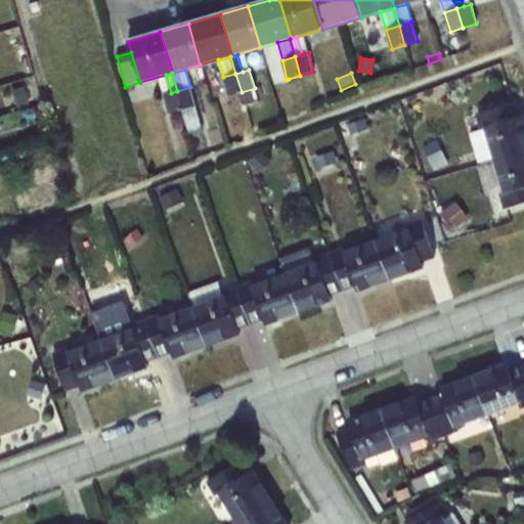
[(242,92),(235,74),(223,77),(229,96),(242,92)]
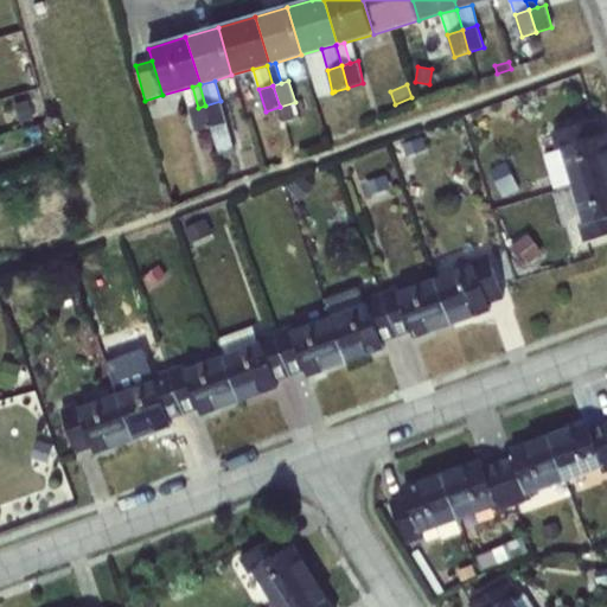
[(352,102),(347,88),(334,91),(338,107),(352,102)]
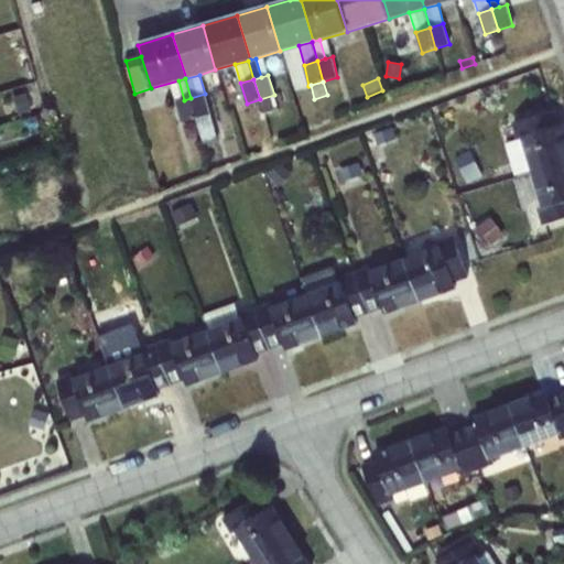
[(205,94),(191,98),(195,119),(210,115),(205,94)]
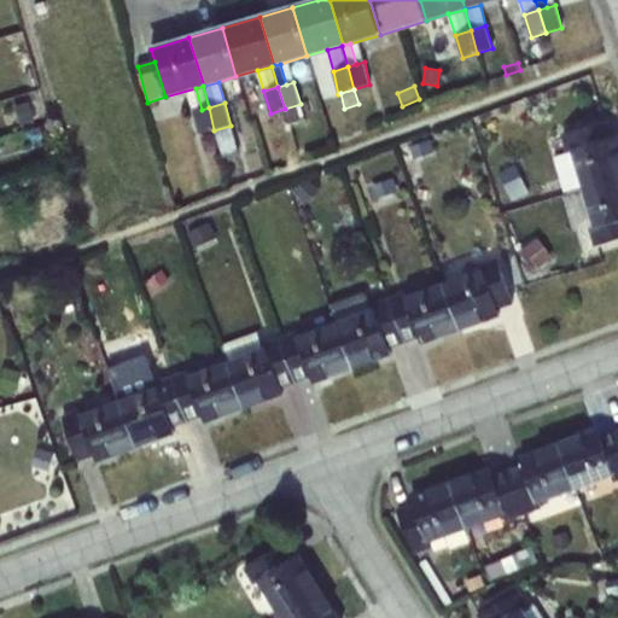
[(301,104),(285,109),(290,127),(305,123),(301,104)]
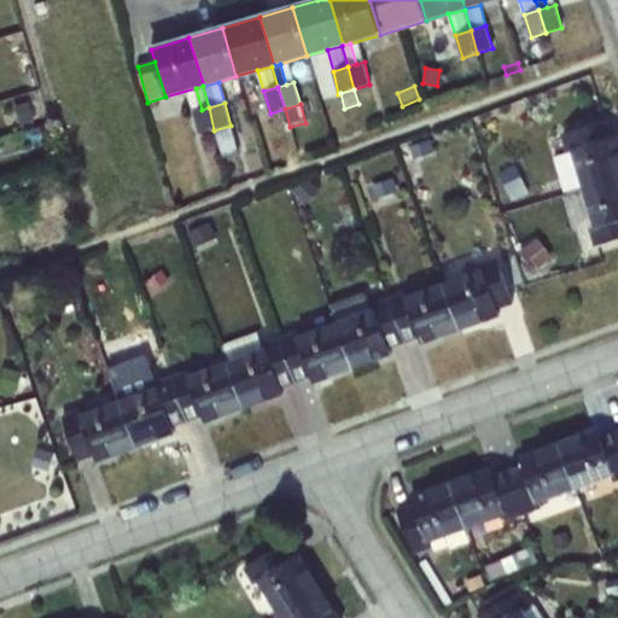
[(214,130),(209,108),(202,110),(193,112),(200,134),(214,130)]
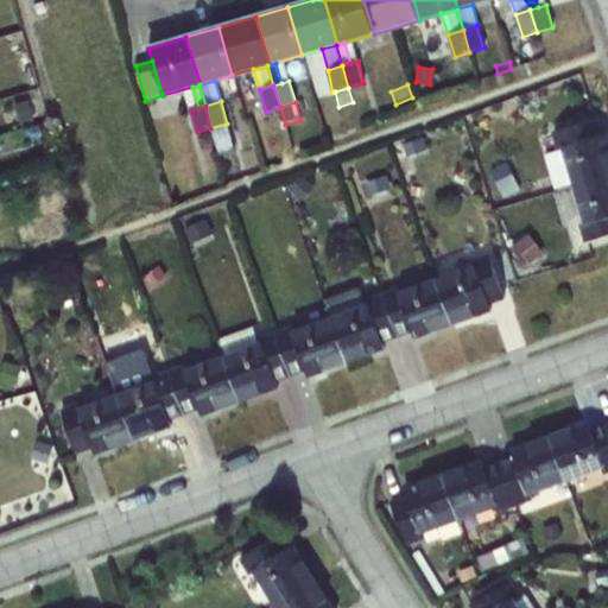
[(599,118),(553,132),(558,151),(564,150),(563,146),(602,134),(599,118)]
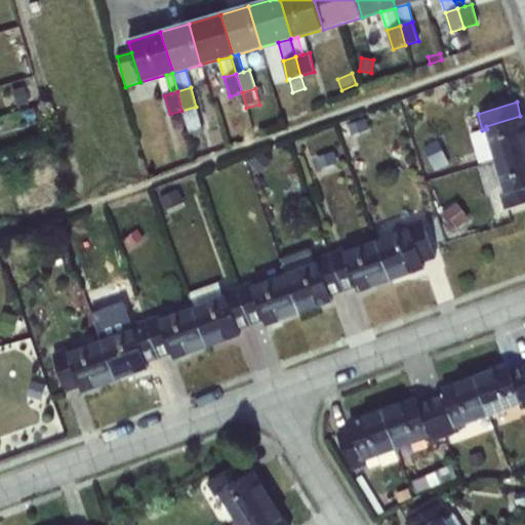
[(487,129),(496,160),(524,152),(524,114),(520,116),(486,126),(487,129)]
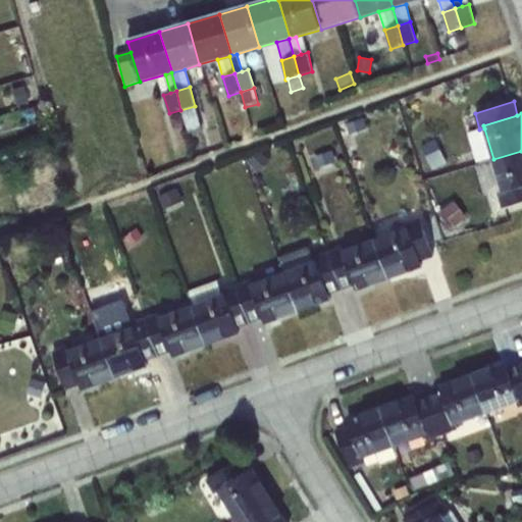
[(364,114),(335,125),(340,138),(369,127),(364,114)]
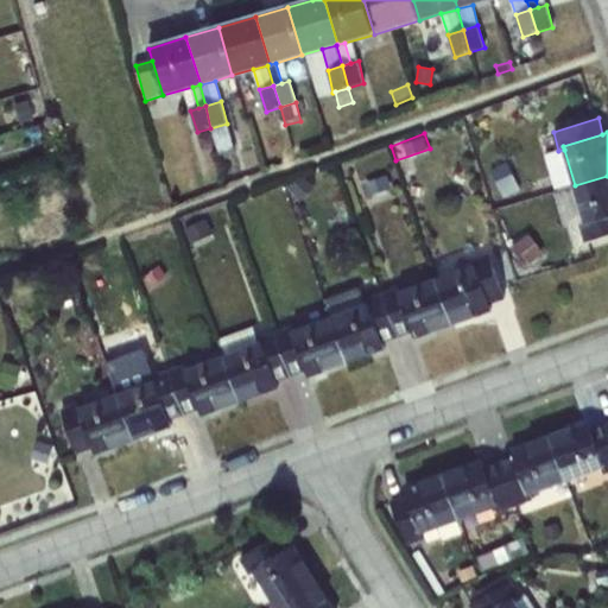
[(510,166),(494,172),(504,194),(519,187),(510,166)]
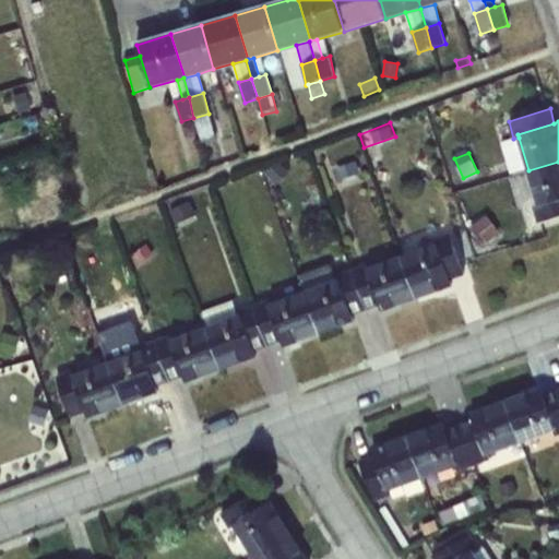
[(558,162),(528,170),(538,204),(539,206),(558,200),(558,162)]
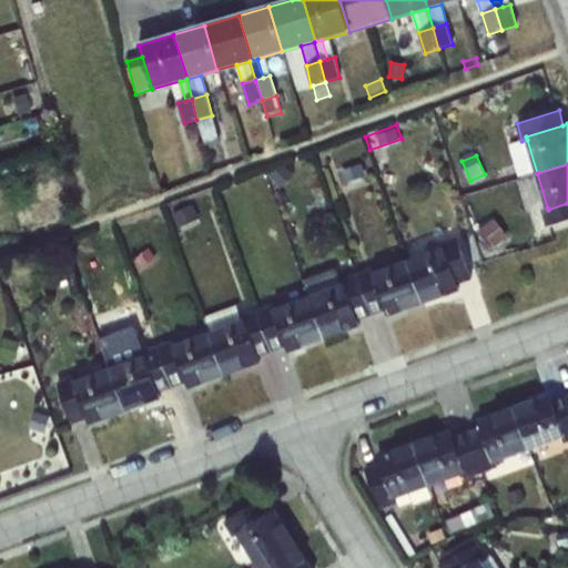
[(361,165),(344,171),(347,182),(364,176),(361,165)]
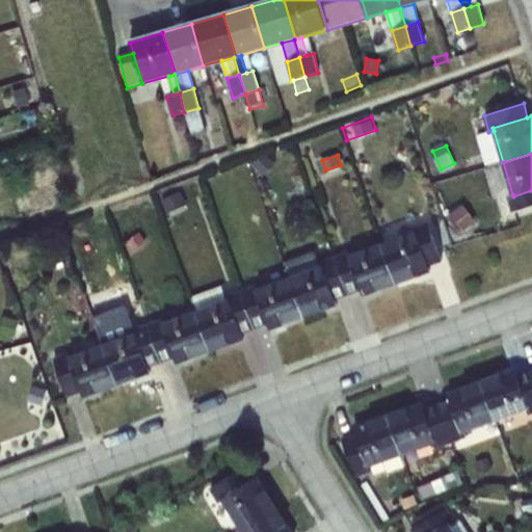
[(267,156),(255,168),(262,176),(274,164),(267,156)]
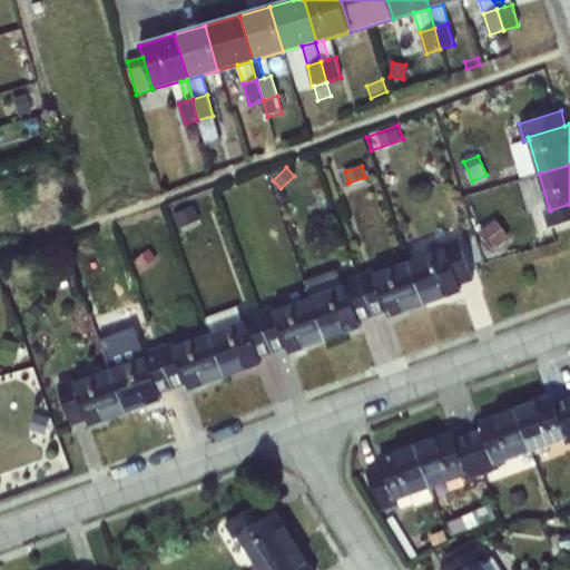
[(569,204),(550,210),(549,208),(543,210),(549,227),(569,220),(569,204)]
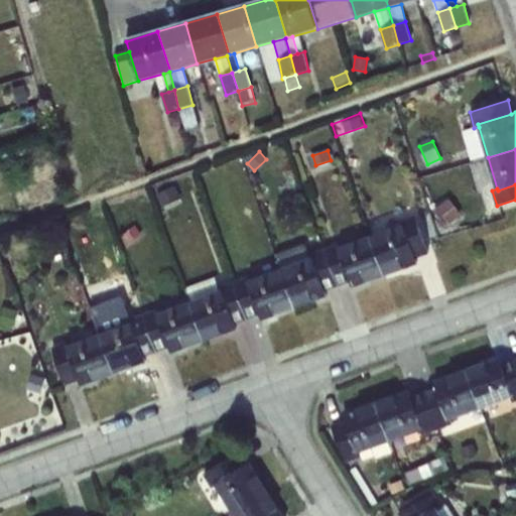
[(175,185),(157,194),(163,207),(181,199),(175,185)]
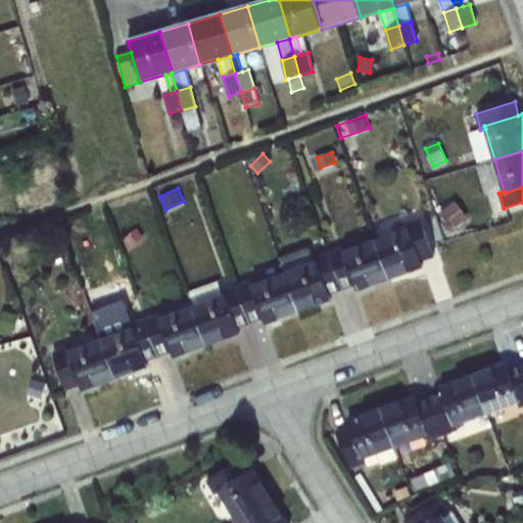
[(456,201),(440,215),(444,220),(453,230),(456,228),(468,217),(456,201)]
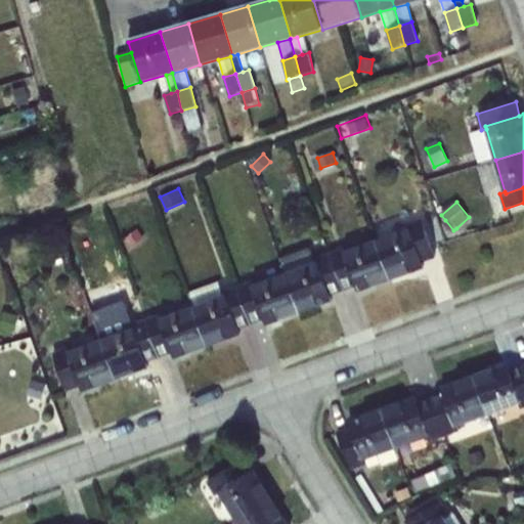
[(422,220),(406,226),(407,229),(409,229),(422,262),(435,257),(422,220)]
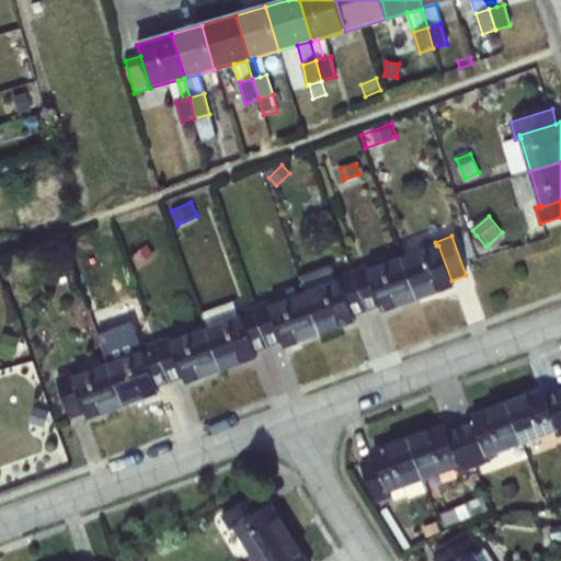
[(485,247),(477,236),(470,239),(474,253),(490,248),(489,244),(485,247)]
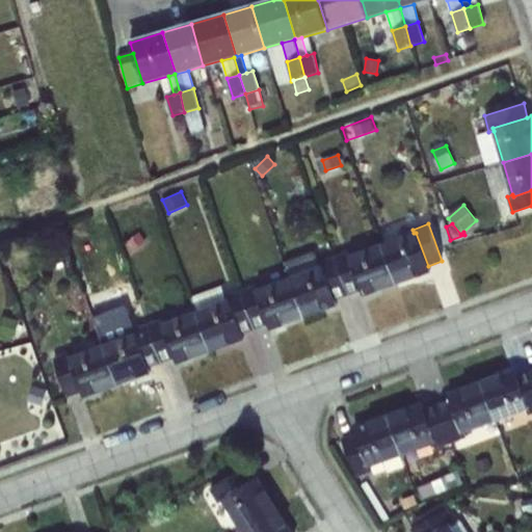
[(414,233),(382,244),(397,284),(430,272),(428,266),(416,233),(414,233)]
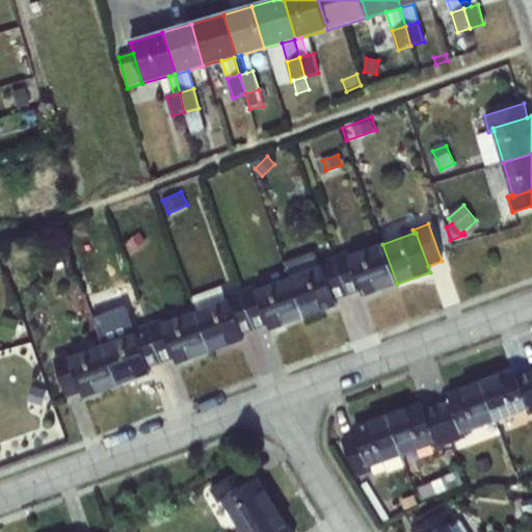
[(351,256),(349,257),(362,291),(364,296),(397,284),(382,244),(351,256)]
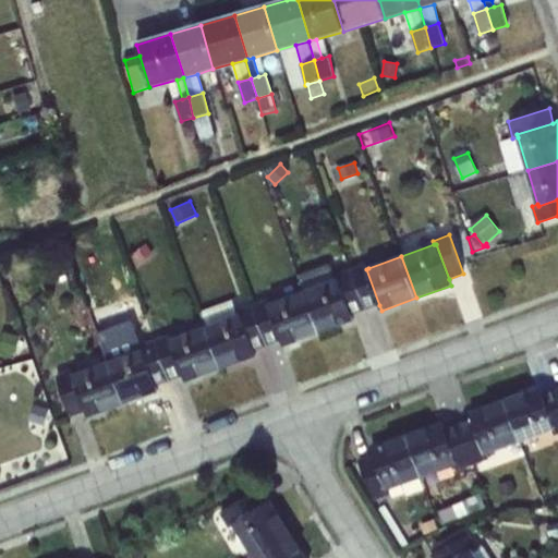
[(299,275),(304,291),(337,280),(336,276),(331,262),(299,275)]
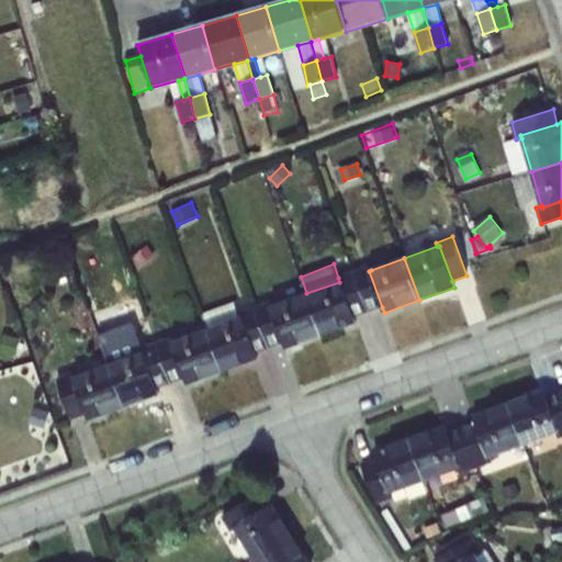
[(369,271),(371,270),(369,267),(353,271),(370,312),(382,307),(369,271)]
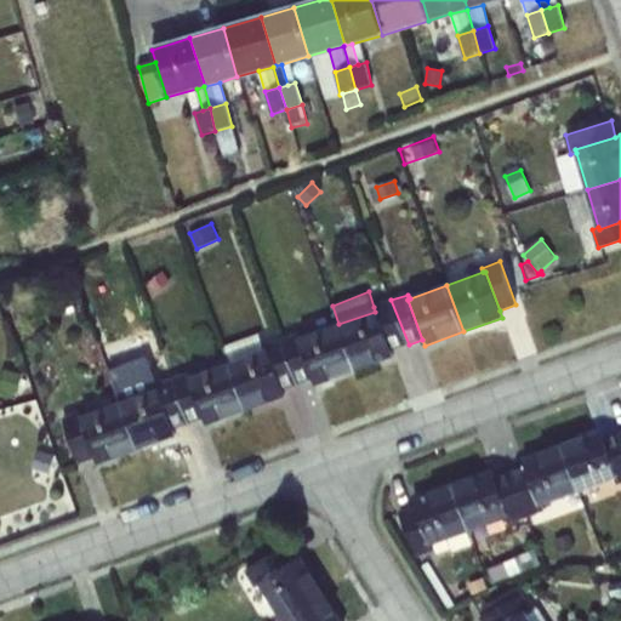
[(409,345),(391,300),(374,307),(375,312),(376,311),(391,351),(409,345)]
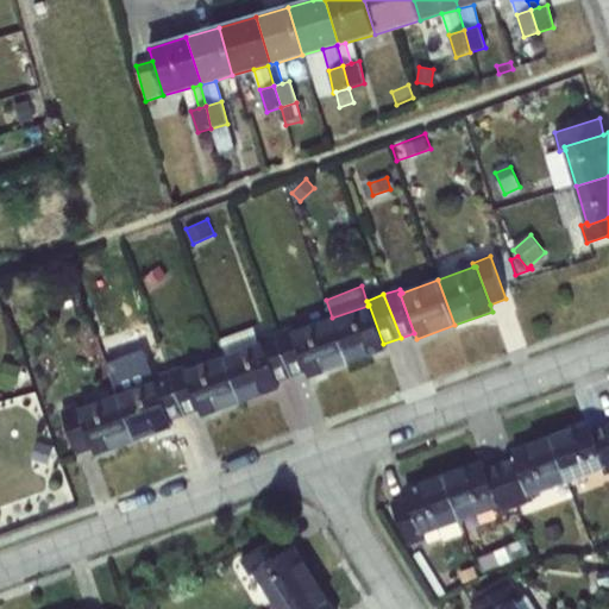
[(368,306),(332,318),(349,363),(385,350),(383,344),(369,305),(368,306)]
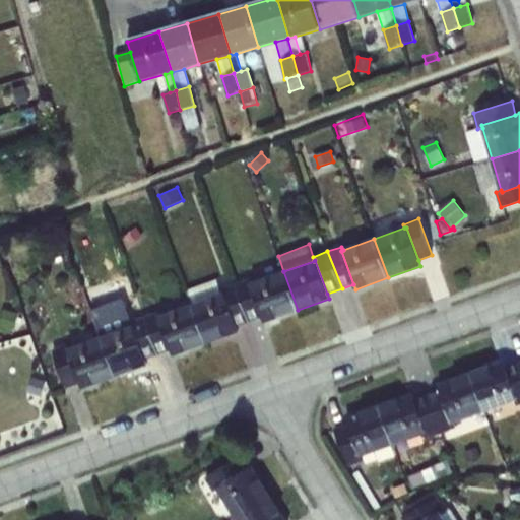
[(252,283),(250,284),(262,318),(264,323),(298,310),(283,271),(252,283)]
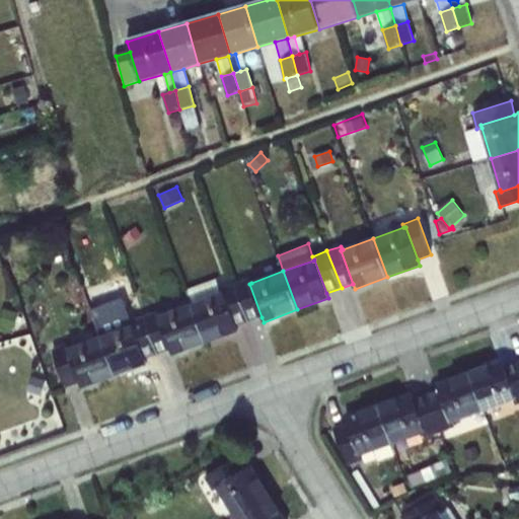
[(38,274),(27,282),(34,290),(45,281),(38,274)]
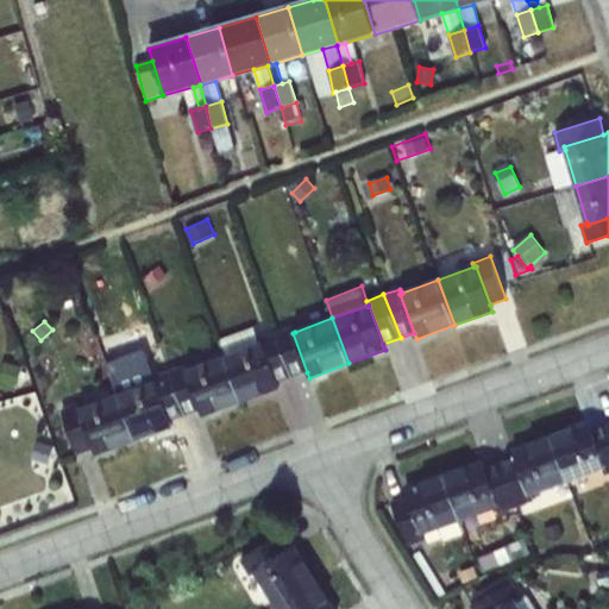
[(293,333),(295,332),(294,327),(277,333),(293,377),(307,372),(293,333)]
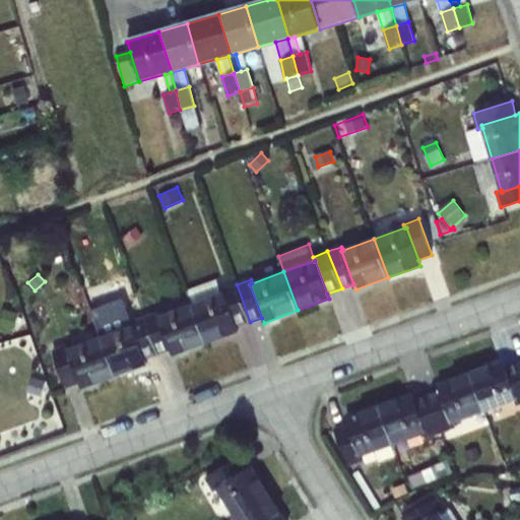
[(188,291),(190,306),(191,306),(222,295),(221,289),(218,280),(188,291)]
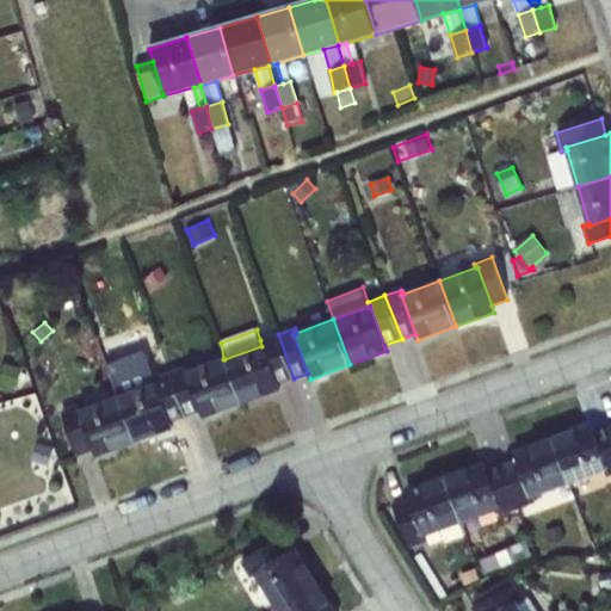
[(294,378),(278,334),(260,340),(261,346),(264,345),(278,384),(294,378)]
